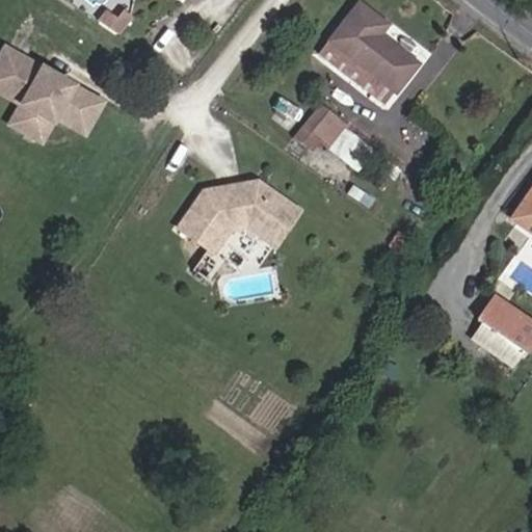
[(417,64),(379,35),(387,25),(358,4),(329,40),(395,91),(417,64)]
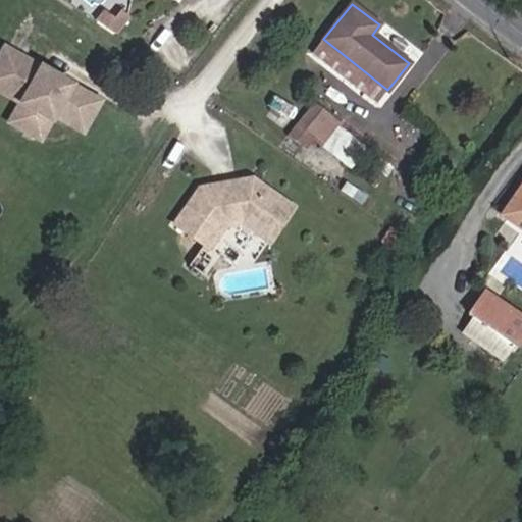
[(385,22),(378,33),(417,60),(425,49),(385,22)]
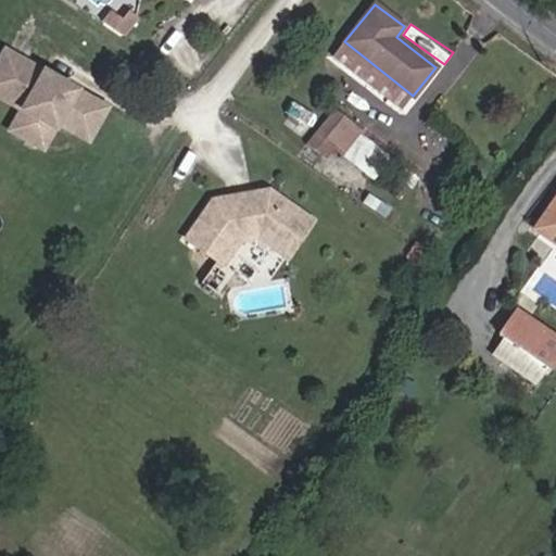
[(3,46),(0,51),(0,98),(19,108),(7,131),(48,152),(60,128),(90,144),(112,102),(3,46)]
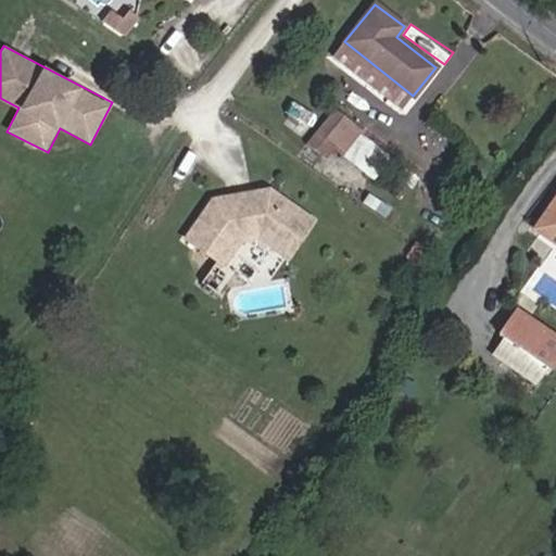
[(344,154),(362,133),(335,111),(306,143),(324,158),(333,146),(344,154)]
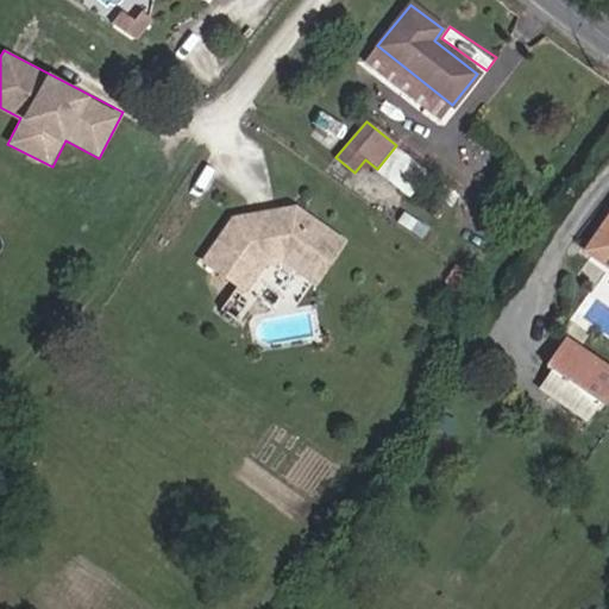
[(395,183),(415,159),(397,145),(378,169),(395,183)]
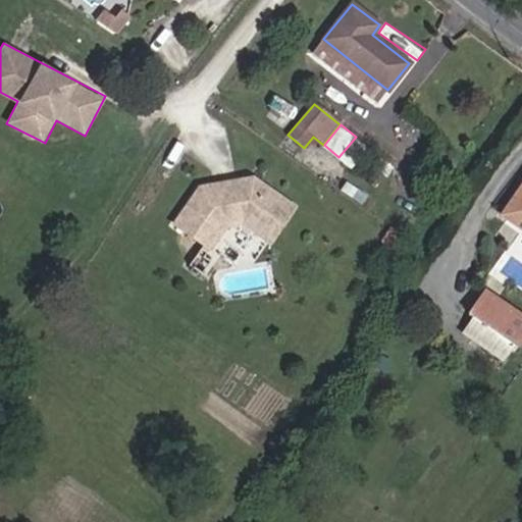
[(293,208),(250,179),(233,181),(235,187),(214,191),(213,186),(197,190),(173,225),(209,249),(223,227),(243,224),(270,243),(293,208)]
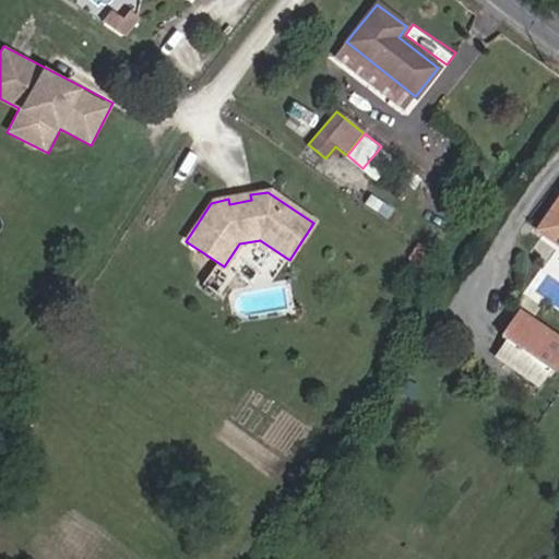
[(558,206),(540,234),(558,246),(558,206)]
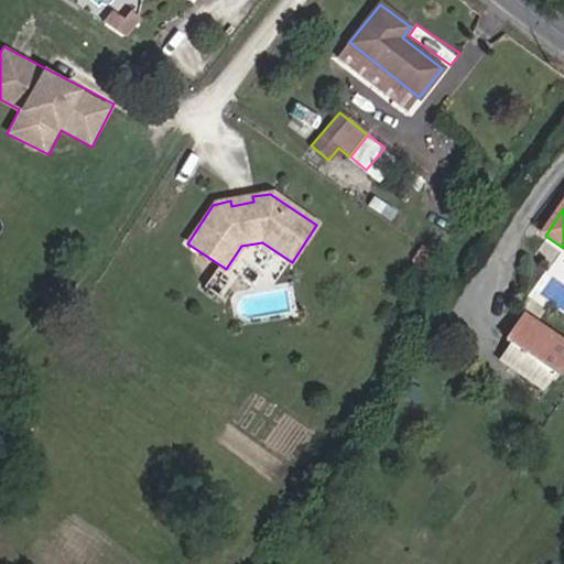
[(217,296),(226,283),(219,279),(223,274),(215,270),(204,286),(217,296)]
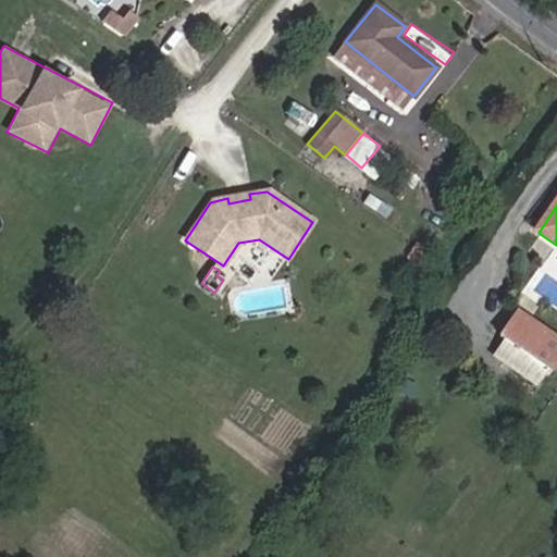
[(556,335),(524,312),(506,338),(556,370),(556,335)]
